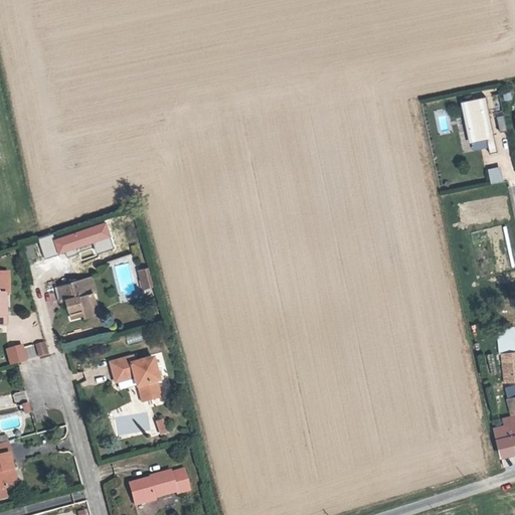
[(503,94),(504,102),(512,101),(510,92),(503,94)]
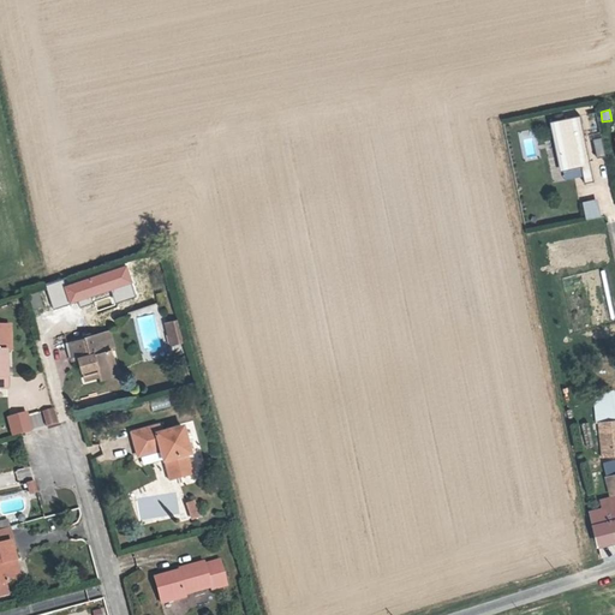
[(581,114),(554,120),(563,168),(581,163),(583,166),(585,183),(595,180),(581,114)]
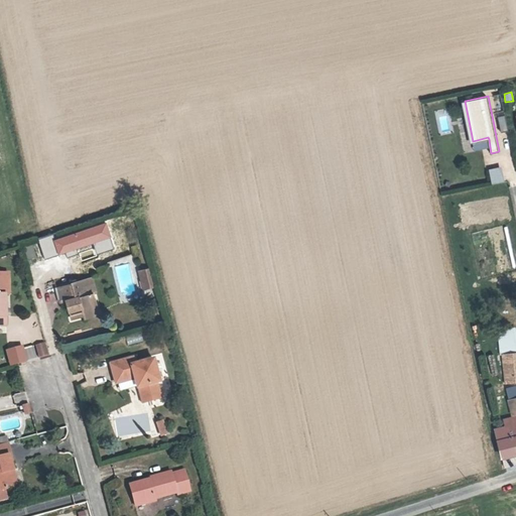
[(473,141),(465,101),(462,102),(471,143),(489,139),(488,137),(473,141)]
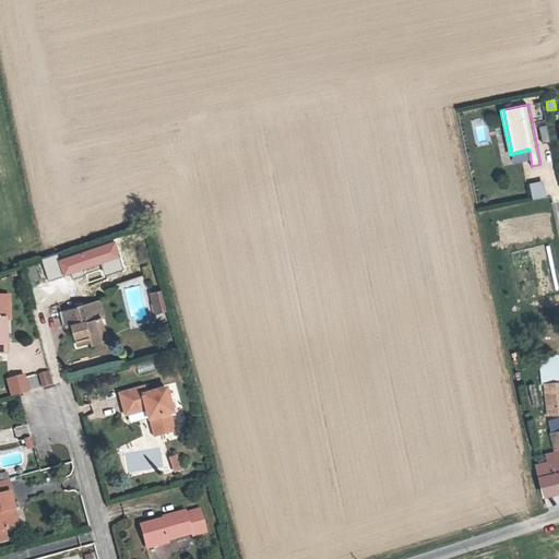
[(540,143),(550,142),(547,125),(538,126),(540,143)]
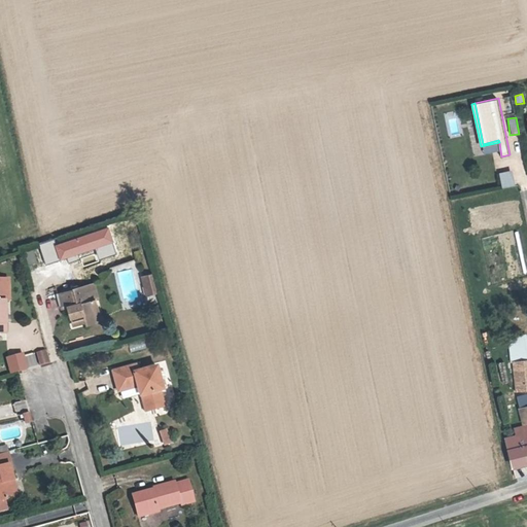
[(500,171),(503,185),(513,183),(510,169),(500,171)]
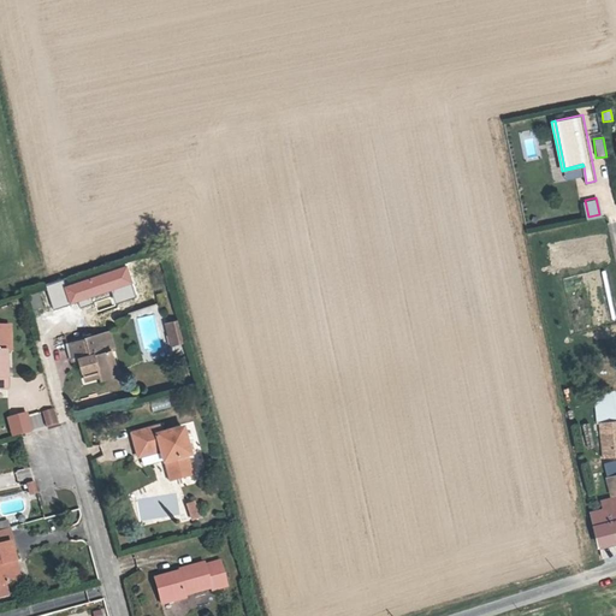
[(184,344),(181,324),(167,326),(172,347),(184,344)]
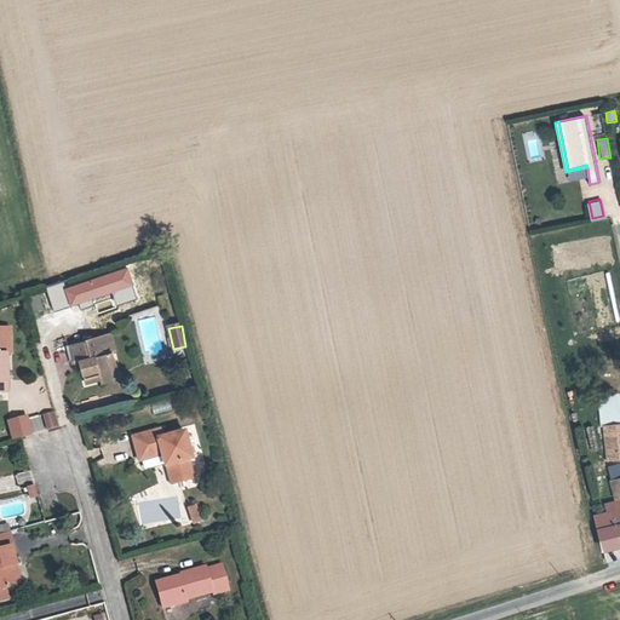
[(113,351),(115,362),(122,361),(115,333),(107,336),(110,352),(113,351)]
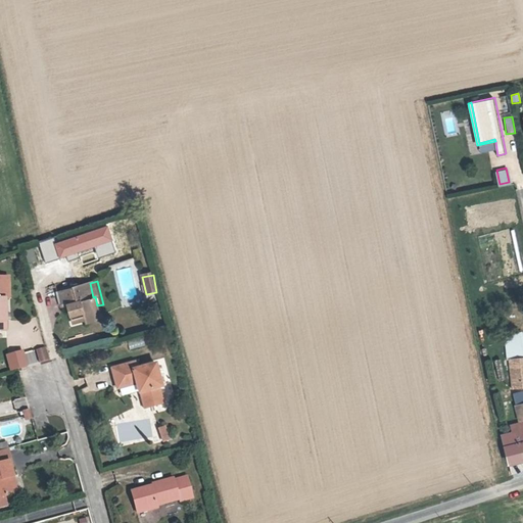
[(68,307),(72,319),(85,315),(86,320),(100,317),(97,305),(95,296),(93,297),(90,283),(75,286),(76,288),(59,291),(62,304),(67,303),(73,301),(74,306),(68,307)]
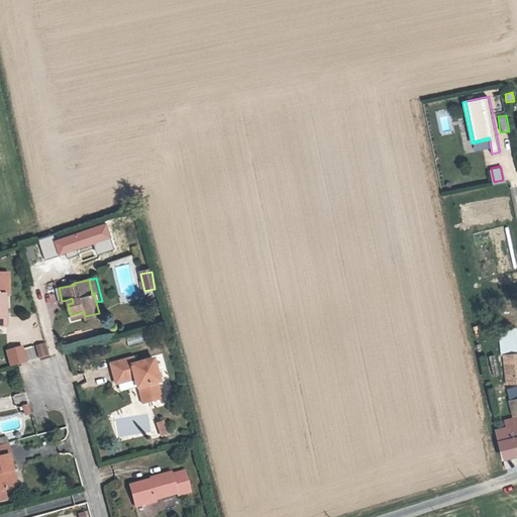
[(61,296),(59,288),(57,282),(32,288),(35,302),(61,296)]
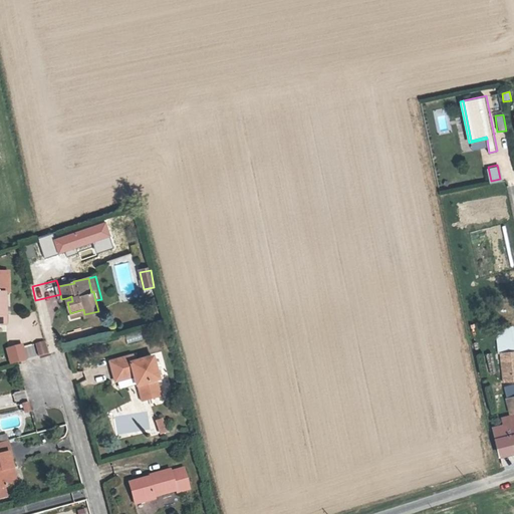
[(83,309),(70,313),(71,318),(84,314),(83,309)]
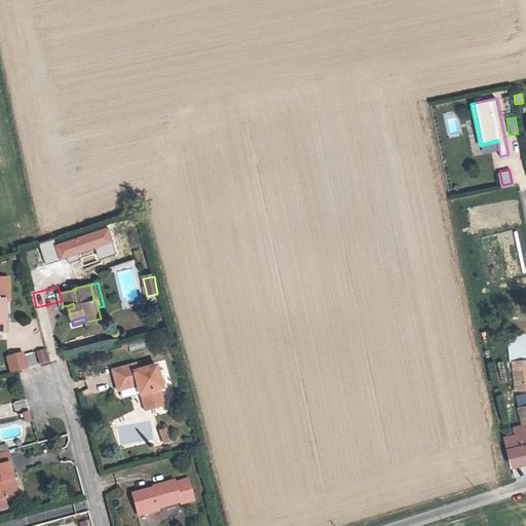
[(101,318),(86,322),(87,327),(102,323),(101,318)]
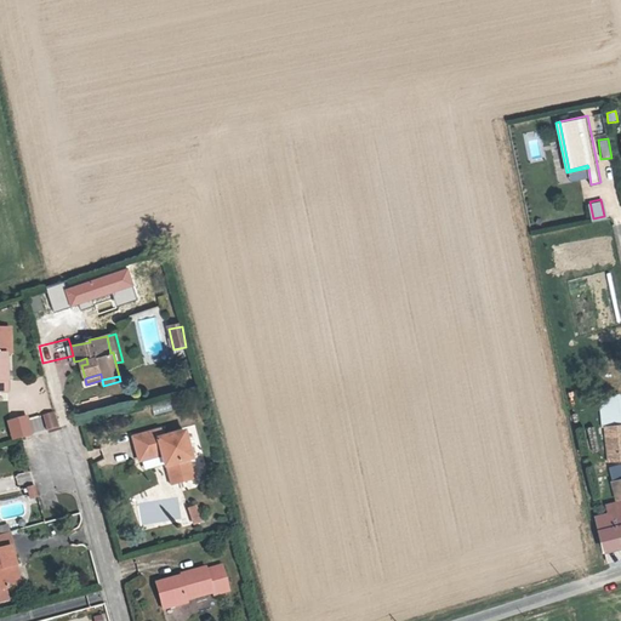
[(169,400),(151,404),(153,414),(171,410),(169,400)]
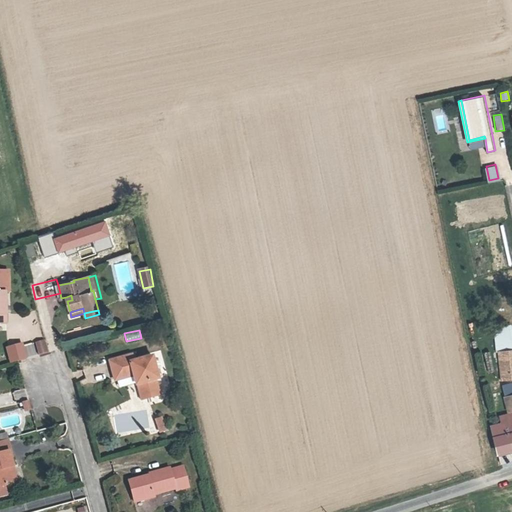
[(85,340),(110,336),(109,331),(84,335),(85,340)]
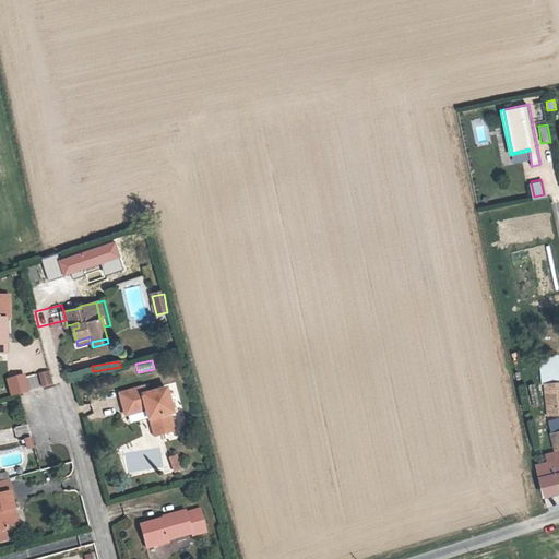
[(47,371),(37,373),(40,388),(51,384),(47,371)]
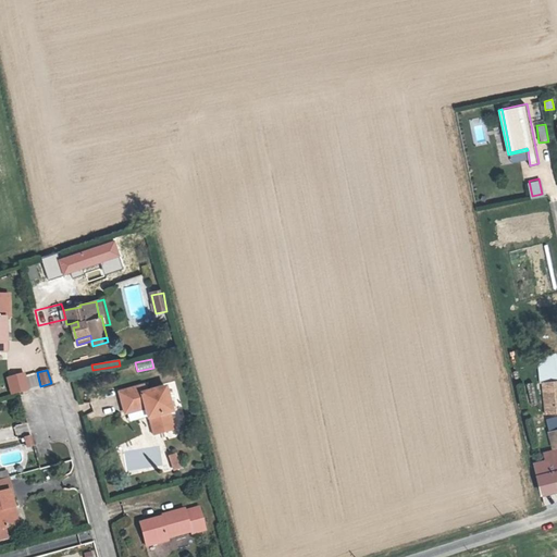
[(10,395),(28,391),(24,372),(4,378),(10,395)]
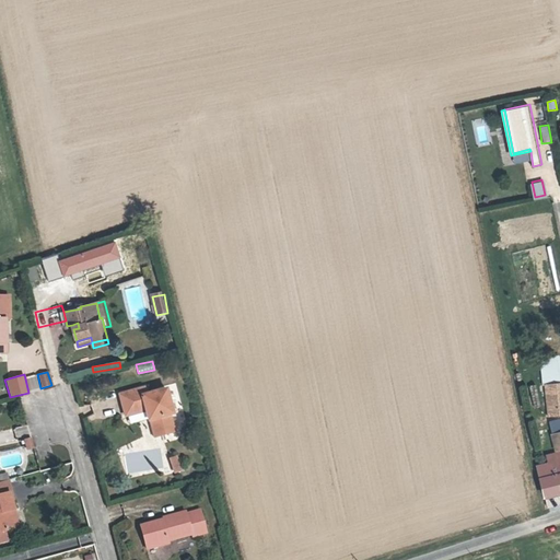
[(559,406),(559,381),(550,383),(553,405),(558,404),(558,406),(559,406)]
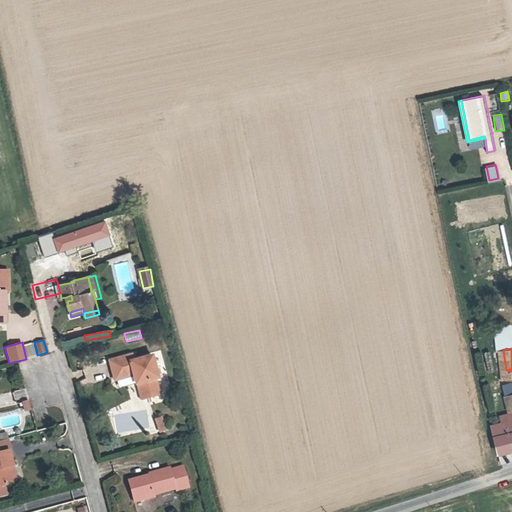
[(138,376),(140,384),(148,383),(152,398),(162,395),(158,379),(162,379),(157,357),(138,362),(136,355),(114,361),(119,380),(133,377),(132,369),(136,368),(138,376)]
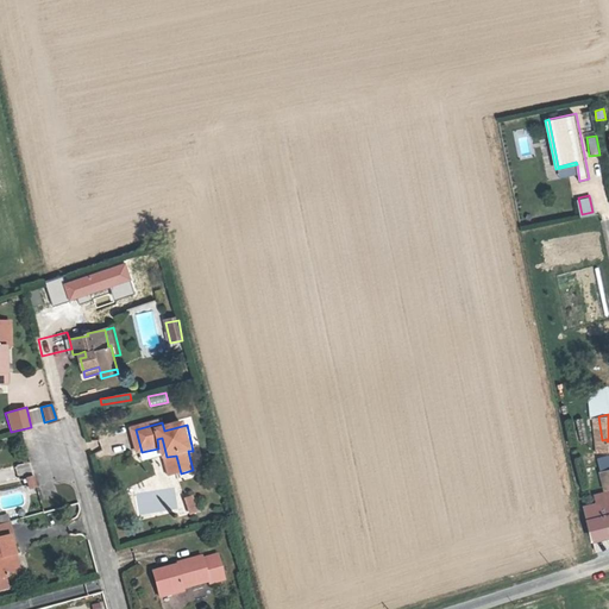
[(608,453),(595,458),(598,470),(608,466),(608,453)]
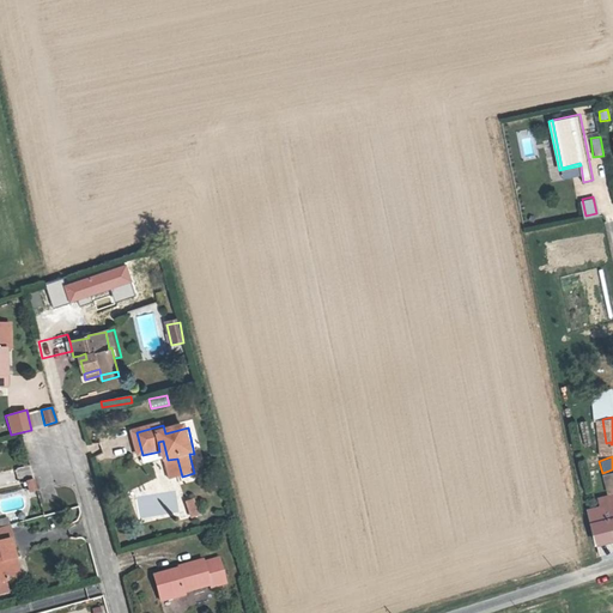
[(177,459),(168,460),(173,479),(182,477),(177,459)]
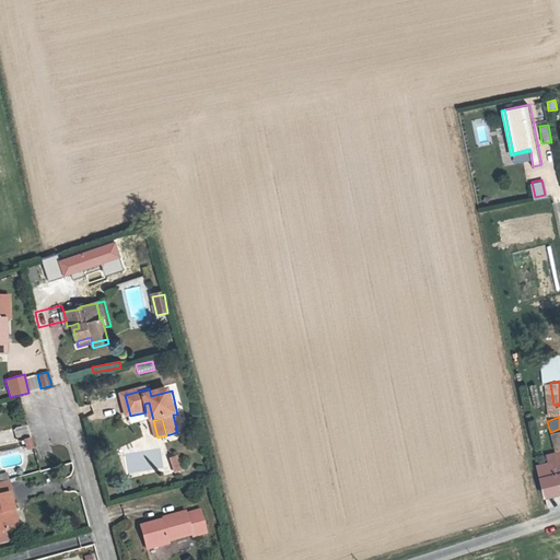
[(26,426),(15,428),(18,436),(28,434),(26,426)]
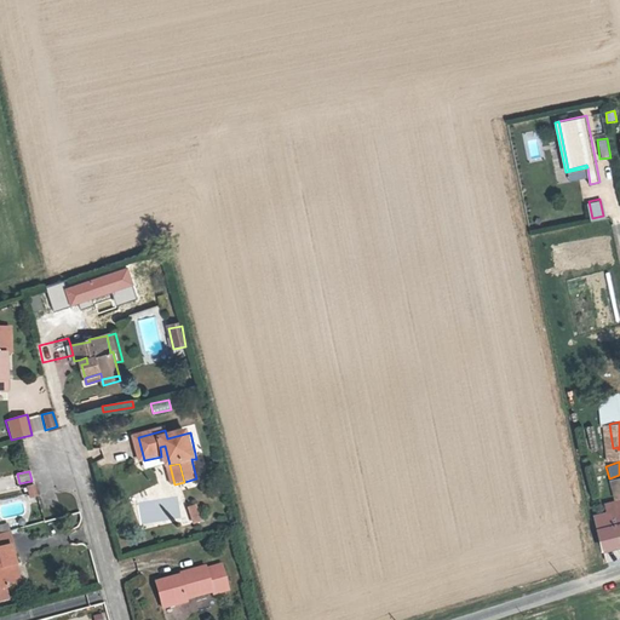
[(598,533),(602,547),(619,543),(619,498),(606,503),(608,511),(596,515),(598,533)]
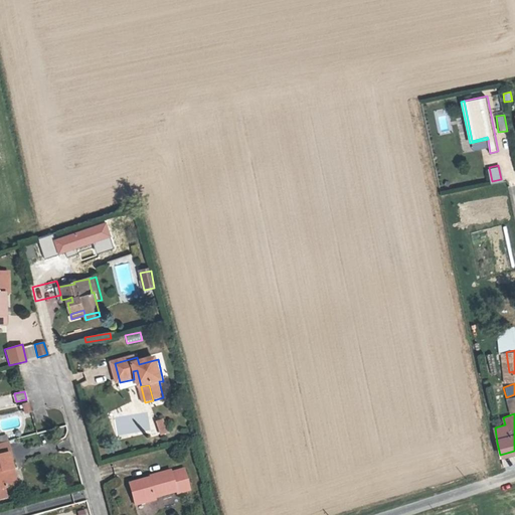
[(165,420),(159,423),(163,438),(170,436),(165,420)]
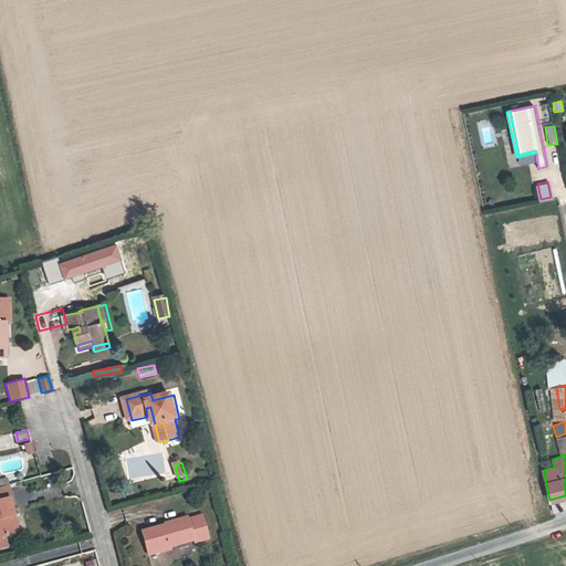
[(7,488),(0,489),(0,502),(9,500),(7,488)]
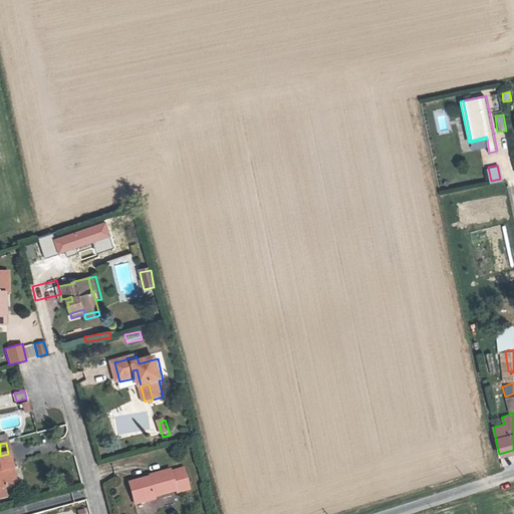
[(8,454),(0,456),(0,500),(6,499),(4,491),(13,488),(9,471),(13,470),(8,454)]
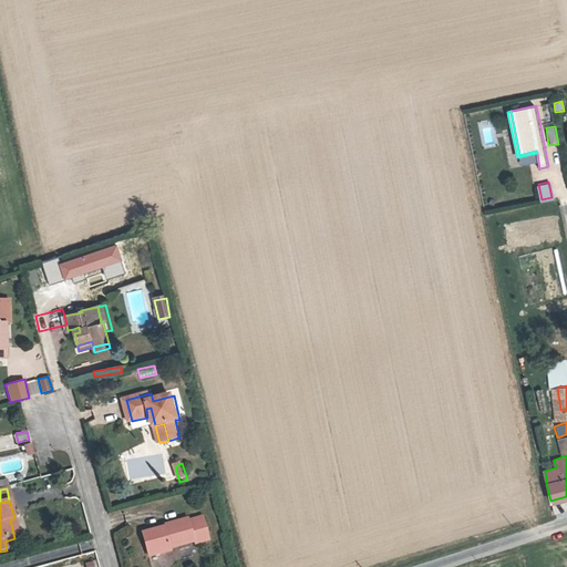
[(10,519),(14,538),(19,538),(14,518),(10,519)]
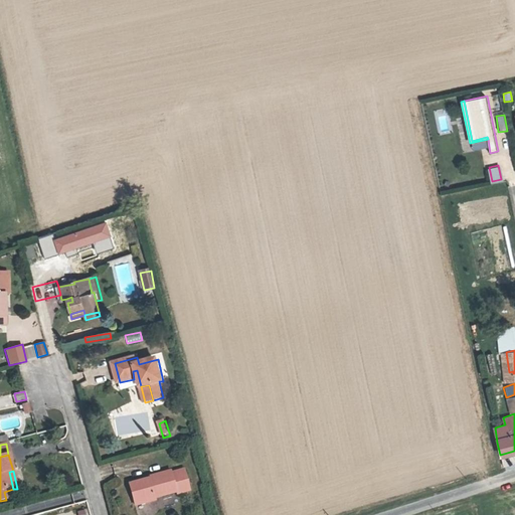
[(131,485),(135,500),(141,498),(143,507),(157,503),(157,501),(179,495),(179,497),(192,494),(187,473),(174,476),(174,472),(152,478),(152,480),(153,486),(148,487),(146,482),(131,485)]
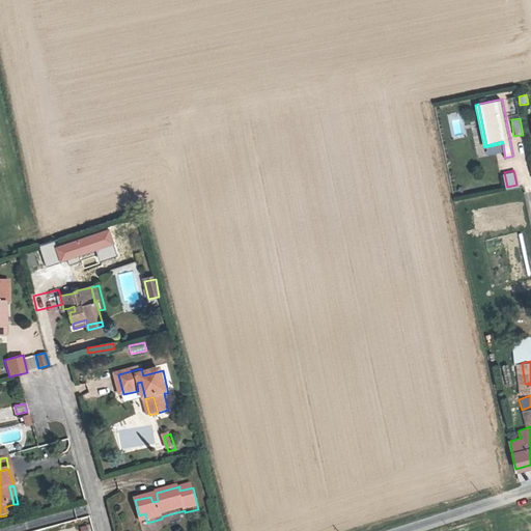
[(145,513),(139,515),(141,524),(147,523),(145,513)]
